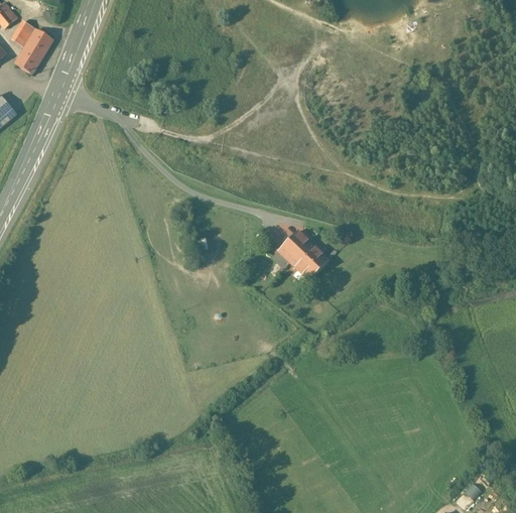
[(0,22),(5,27),(17,17),(4,1),(0,4),(0,22)]
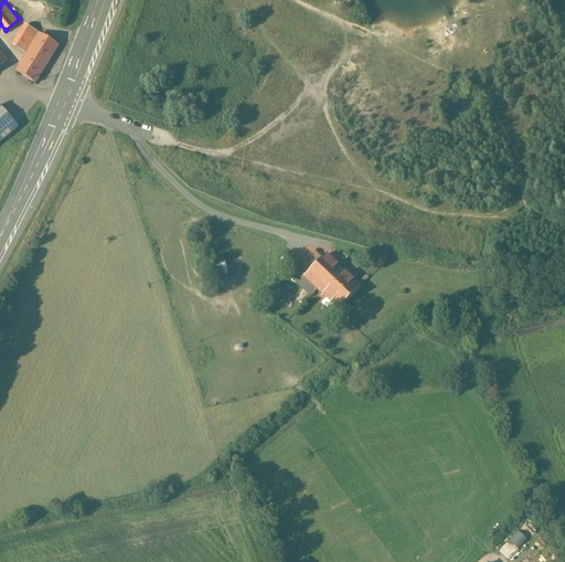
[(25,51),(38,30),(25,22),(12,43),(25,51)]
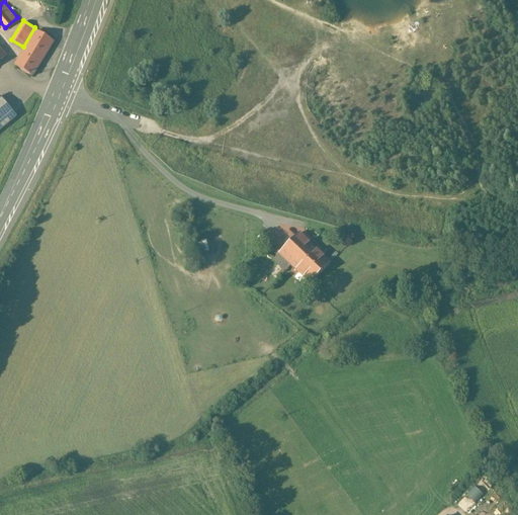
[(53,39),(35,29),(14,64),(32,74),(53,39)]
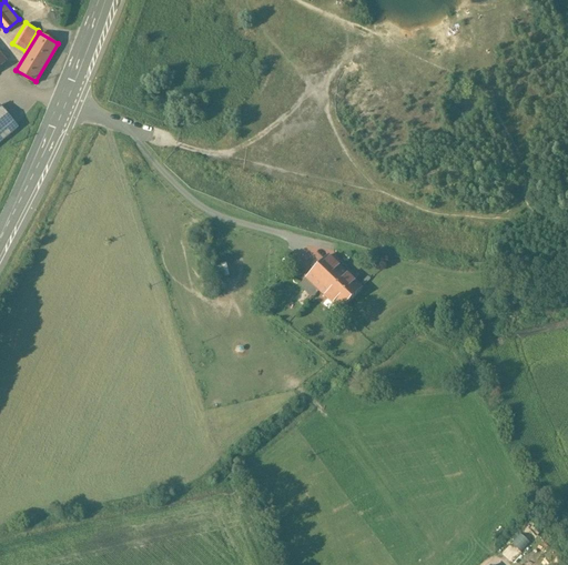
[(0,103),(0,140),(18,125),(0,103)]
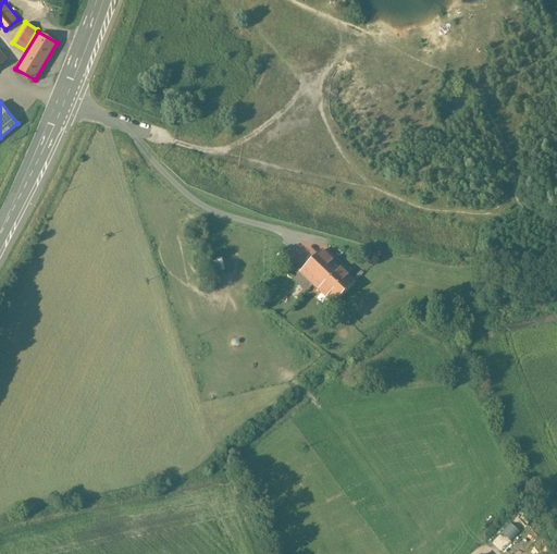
[(321,248),(299,270),(312,283),(333,303),(355,280),(321,248)]
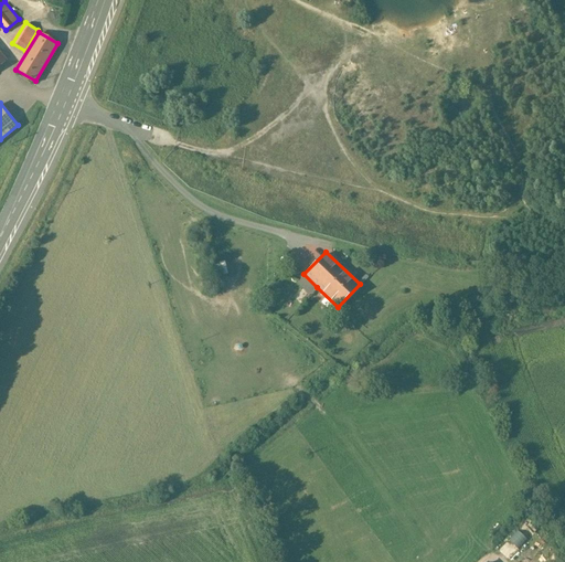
[(317,287),(304,274),(298,281),(310,294),(317,287)]
